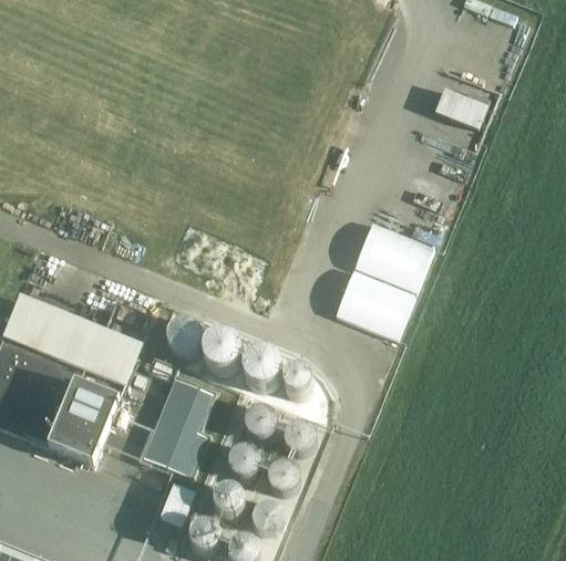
[(492,3),(483,0),(464,0),(463,4),(487,14),(492,3)]
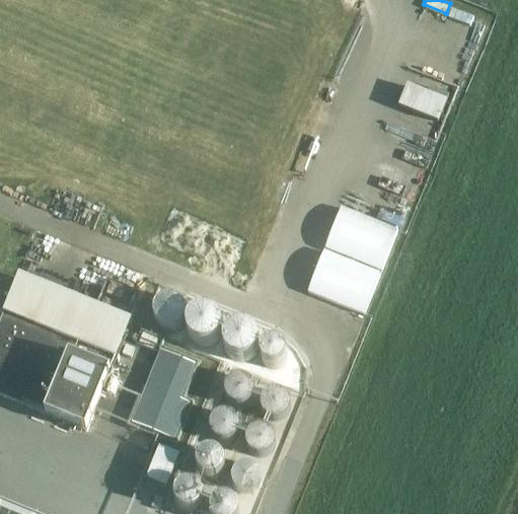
[(455,117),(462,93),(420,81),(413,104),(455,117)]
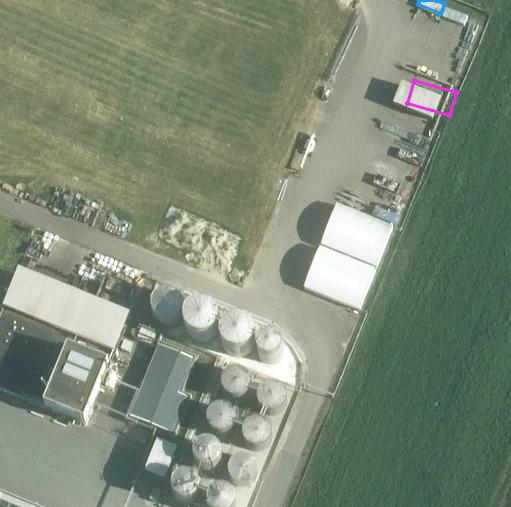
[(391,224),(337,202),(320,243),(375,265),(391,224)]
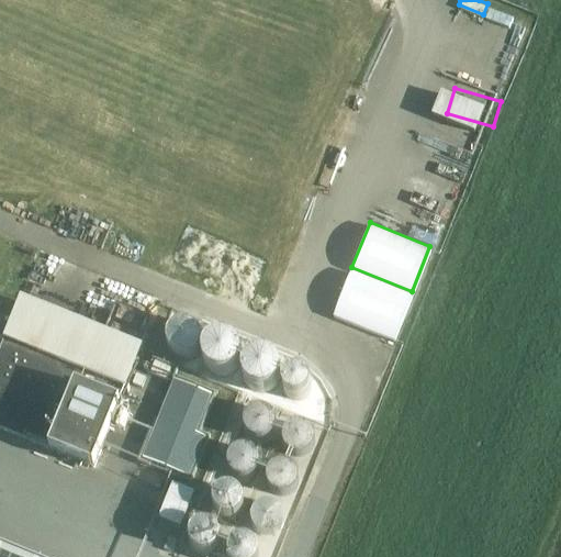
[(411,293),(350,268),(333,313),(393,337),(411,293)]
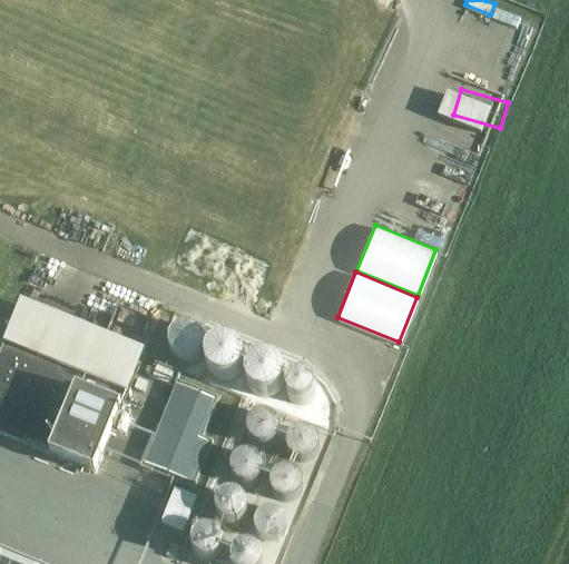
[(189,324),(187,324),(185,324),(183,325),(180,325),(178,326),(176,328),(174,329),(173,332),(172,334),(170,336),(170,338),(170,340),(170,344),(170,346),(172,348),(173,350),(174,353),(176,354),(177,356),(179,357),(182,357),(185,358),(187,358),(189,358),(192,357),(194,357),(196,356),(198,354),(200,353),(202,350),(203,348),(204,346),(204,344),(204,342),(204,339),(204,336),(203,334),(202,332),(200,330),(198,328),(197,327),(195,326),(193,325),(189,324)]
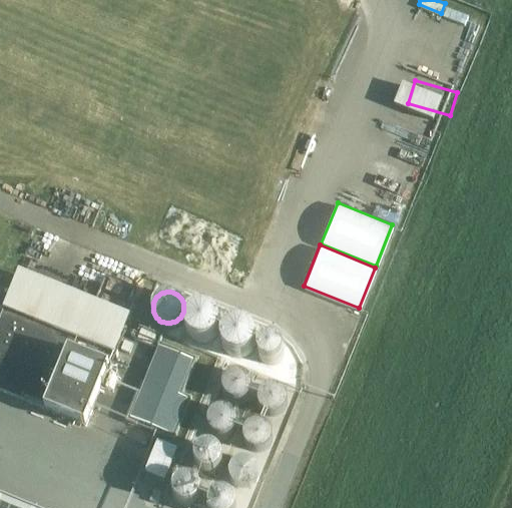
[(0,387),(85,422),(114,349),(4,305),(0,315),(0,387)]
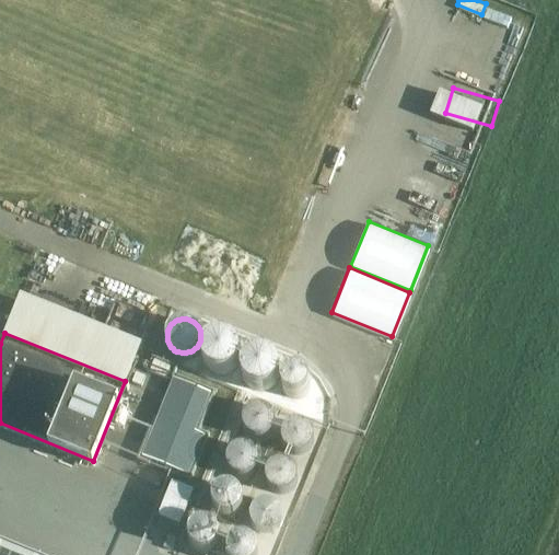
[(213,339),(211,340),(210,342),(209,343),(208,345),(207,346),(206,349),(206,351),(206,355),(207,357),(208,359),(209,360),(210,361),(211,362),(213,363),(214,365),(218,366),(220,366),(222,366),(223,366),(225,365),(228,363),(229,362),(230,361),(232,359),(233,358),(233,356),(234,354),(234,351),(234,349),(234,348),(233,346),(232,345),(232,343),(231,342),(229,340),(228,339),(224,338),(222,337),(220,337),(218,337),(216,338),(213,339)]
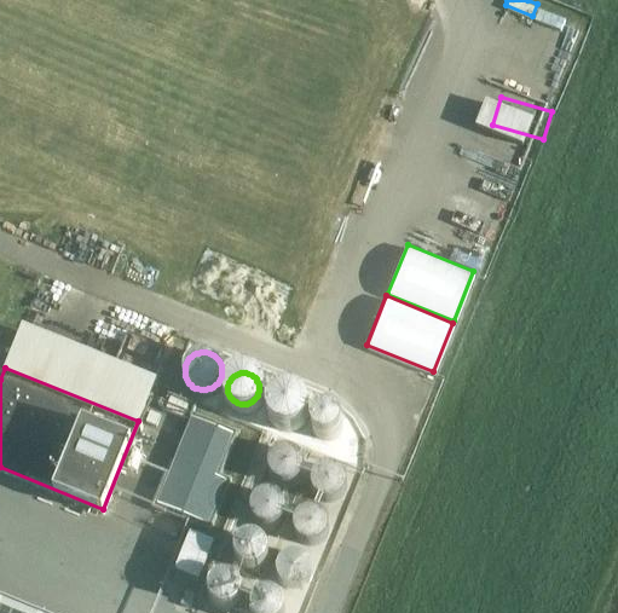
[(284,389),(282,389),(278,389),(276,391),(275,392),(273,393),(271,395),(271,397),(270,398),(269,400),(269,403),(269,405),(269,406),(269,409),(270,410),(270,412),(271,414),(272,415),(273,416),(276,418),(277,418),(279,420),(281,420),(283,420),(286,420),(287,420),(290,420),(292,418),(293,417),(295,416),(296,415),(298,412),(299,410),(299,409),(299,406),(300,404),(299,402),(299,399),(298,397),(296,395),(294,393),(292,392),(289,389),(286,389),(284,389)]
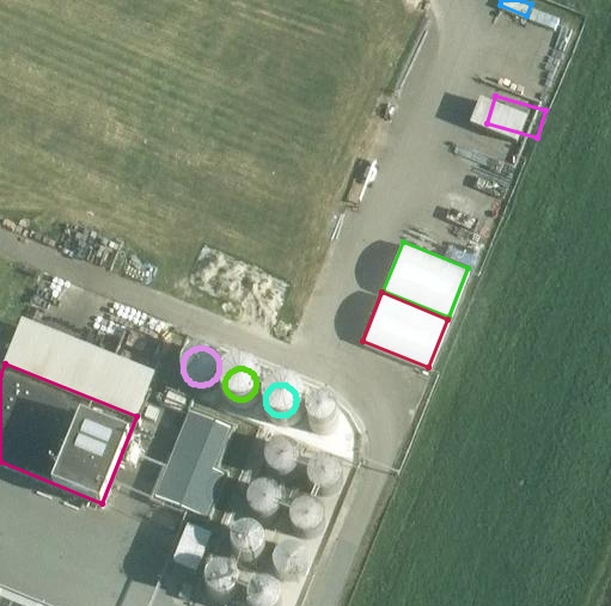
[(323,402),(321,402),(319,402),(317,403),(313,404),(311,405),(310,406),(309,409),(307,411),(306,415),(306,418),(307,422),(307,423),(309,426),(311,428),(312,429),(313,430),(315,430),(318,432),(321,432),(324,432),(325,432),(328,430),(330,429),(333,427),(335,424),(335,423),(336,420),(336,418),(336,416),(336,414),(335,411),(335,410),(334,408),(331,405),(330,404),(328,403),(325,402),(323,402)]
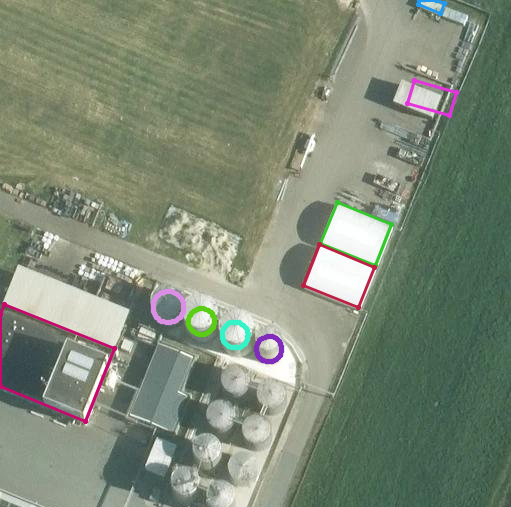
[(192,355),(158,341),(130,411),(171,428),(186,393),(177,389),(192,355)]
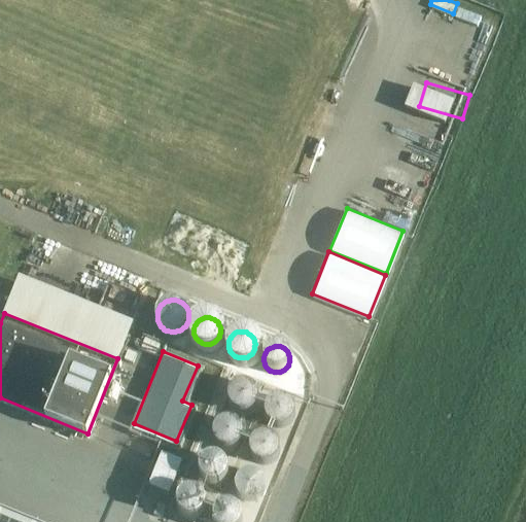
[(235,382),(233,384),(232,385),(231,386),(230,388),(229,390),(229,392),(228,394),(229,397),(229,399),(230,402),(231,403),(232,405),(234,407),(236,408),(238,409),(241,410),(243,410),(246,410),(249,409),(251,408),(254,406),(256,403),(257,401),(258,397),(258,394),(258,391),(257,389),(255,386),(253,384),(251,382),(249,381),(247,380),(245,380),(243,380),(241,380),(238,381),(235,382)]
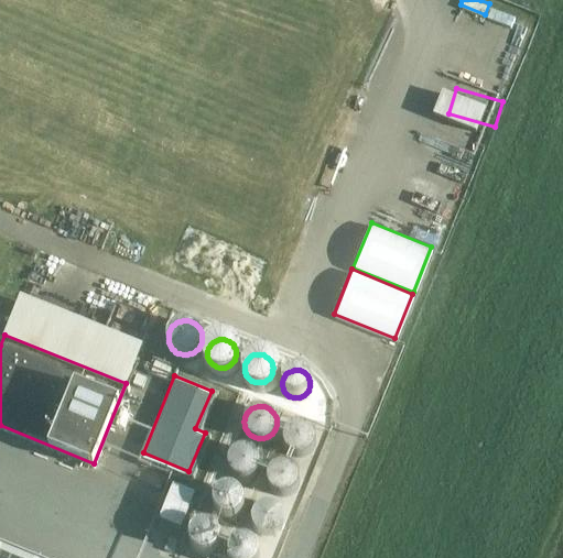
[(301,422),(299,422),(296,423),(294,423),(292,424),(291,425),(288,427),(287,428),(285,430),(284,434),(283,436),(283,439),(283,441),(284,444),(285,446),(287,448),(288,449),(290,451),(292,452),(294,453),(296,453),(300,453),(303,453),(305,452),(309,451),(310,450),(312,448),(313,446),(314,444),(315,440),(315,438),(315,435),(314,433),(313,430),(311,427),(309,425),(307,424),(304,423),(303,423),(301,422)]
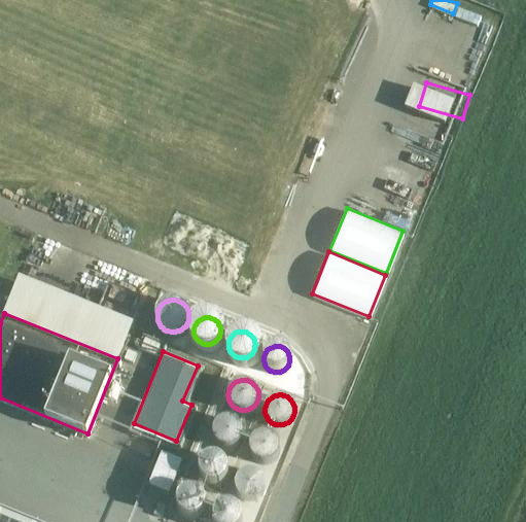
[(219,419),(218,420),(215,423),(214,426),(213,429),(213,432),(213,436),(215,439),(216,442),(219,444),(221,445),(224,446),(228,447),(230,446),(233,446),(235,445),(237,444),(239,442),(241,440),(242,438),(243,435),(243,431),(243,429),(242,426),(241,424),(240,422),(239,420),(237,419),(235,418),(232,417),(229,416),(226,416),(224,417),(221,418),(219,419)]
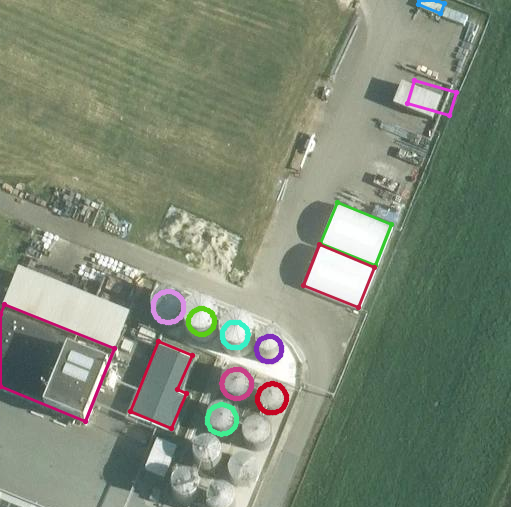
[(264,421),(262,420),(260,419),(257,419),(255,419),(252,420),(250,421),(248,422),(247,424),(245,426),(244,428),(243,431),(243,434),(243,437),(244,440),(245,442),(247,444),(250,446),(251,447),(254,448),(257,448),(260,448),(262,447),(265,446),(267,444),(269,442),(271,439),(271,436),(272,434),(271,431),(271,428),(269,426),(268,424),(266,422),(264,421)]
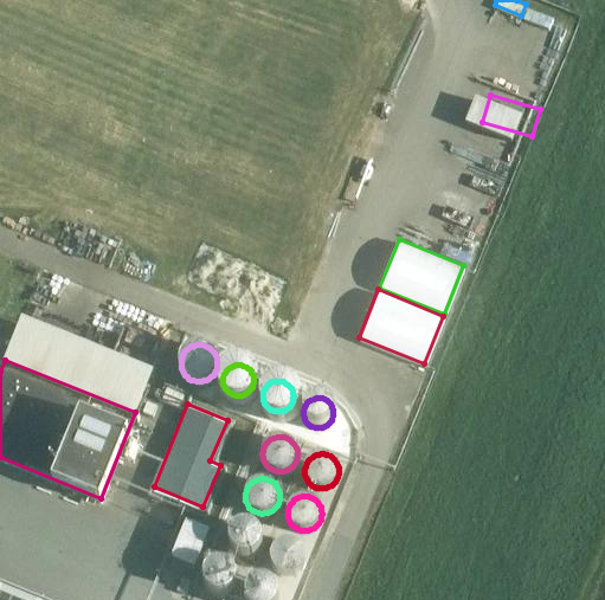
[(244,521),(243,522),(239,522),(236,524),(233,527),(231,529),(230,533),(229,535),(229,539),(229,542),(230,546),(231,548),(233,550),(236,552),(238,554),(240,555),(244,555),(246,555),(249,555),(251,554),(255,553),(256,552),(258,549),(259,547),(261,544),(262,542),(262,539),(262,534),(261,530),(259,528),(257,526),(253,523),(251,522),(249,522),(245,522),(244,521)]
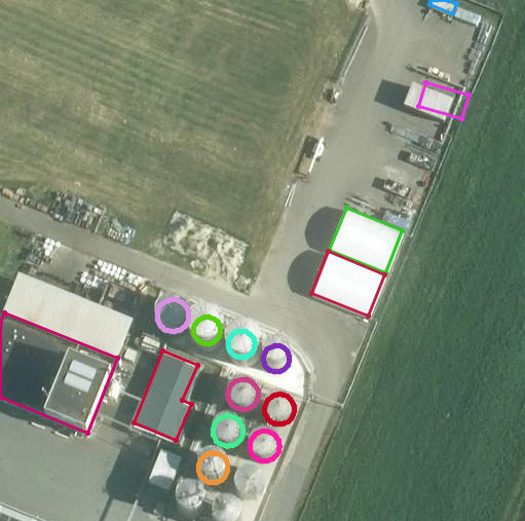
[(237,474),(236,475),(235,478),(234,481),(234,484),(235,487),(237,490),(238,493),(241,495),(245,496),(248,497),(250,497),(252,496),(254,496),(256,495),(259,494),(260,493),(262,490),(264,487),(264,484),(264,482),(264,479),(263,477),(263,475),(262,473),(260,472),(259,470),(257,469),(255,468),(253,468),(250,467),(248,467),(246,468),(244,469),(241,470),(239,471),(238,472),(237,474)]
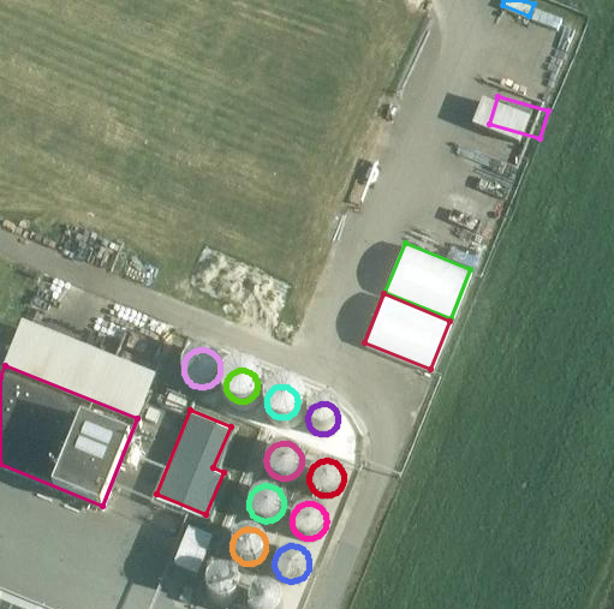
[(215,569),(213,571),(210,573),(209,574),(208,575),(207,577),(206,579),(204,581),(204,584),(204,586),(204,589),(204,590),(206,592),(207,595),(207,596),(208,597),(209,598),(210,599),(212,601),(214,602),(215,602),(218,603),(220,603),(222,603),(225,603),(227,602),(228,602),(231,601),(232,599),(234,598),(236,596),(237,593),(238,592),(238,590),(239,589),(239,586),(238,583),(238,581),(237,579),(236,577),(234,574),(233,573),(231,572),(230,571),(227,569),(225,569),(222,568),(219,568),(218,569),(215,569)]
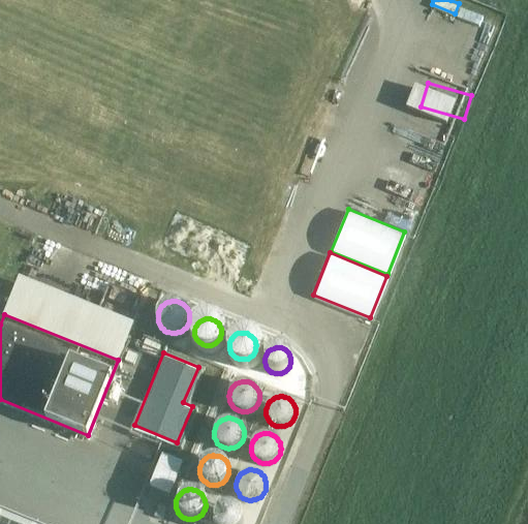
[(223,504),(221,505),(220,506),(219,507),(217,509),(216,510),(215,512),(214,514),(214,517),(214,519),(214,522),(214,523),(242,523),(243,522),(243,519),(243,516),(242,514),(241,511),(239,509),(238,506),(235,505),(233,504),(230,503),(228,503),(226,503),(223,504)]
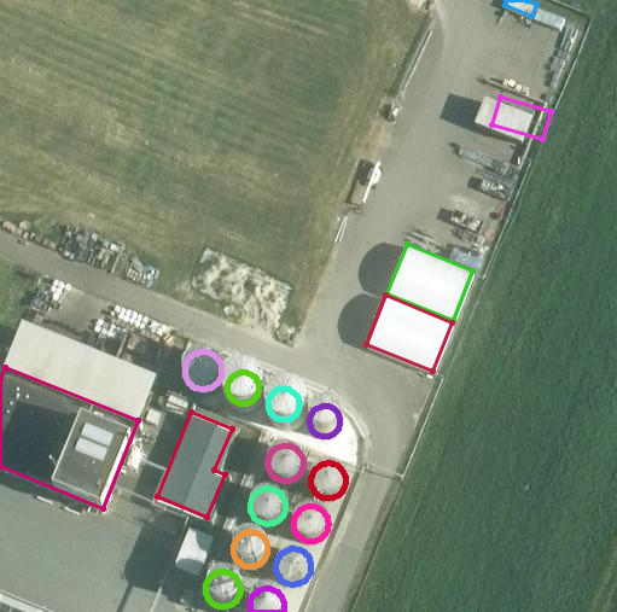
[(46,611),(0,593),(0,611),(46,611)]
